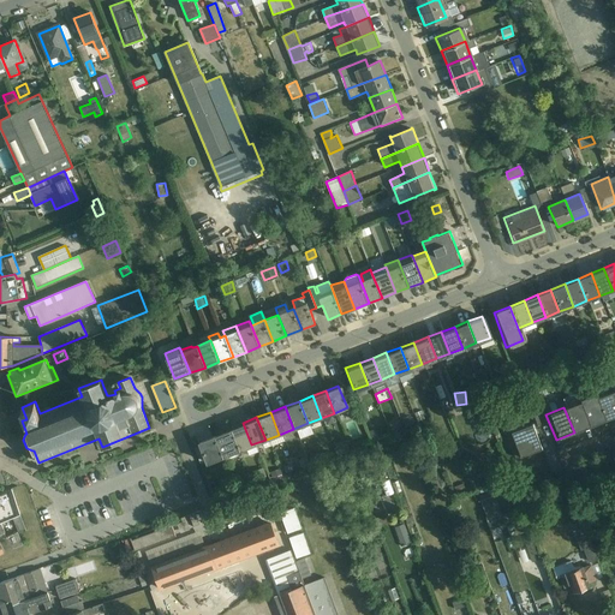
[(251,445),(243,423),(227,429),(236,452),(251,445)]
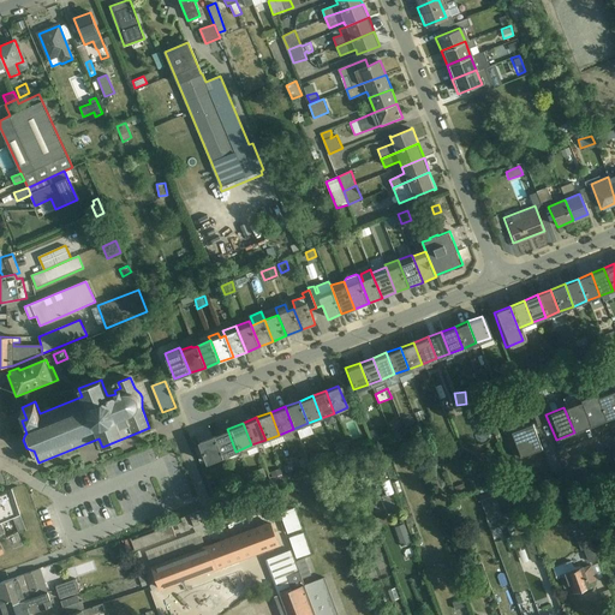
[(220,458),(236,452),(227,429),(212,435),(220,458)]
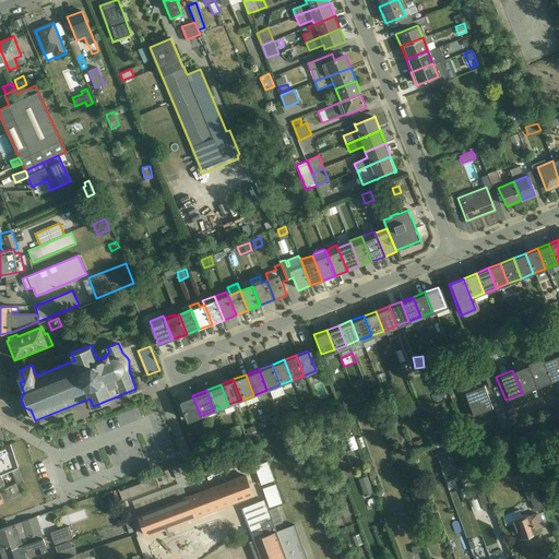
[(200,416),(192,395),(176,402),(185,423),(200,416)]
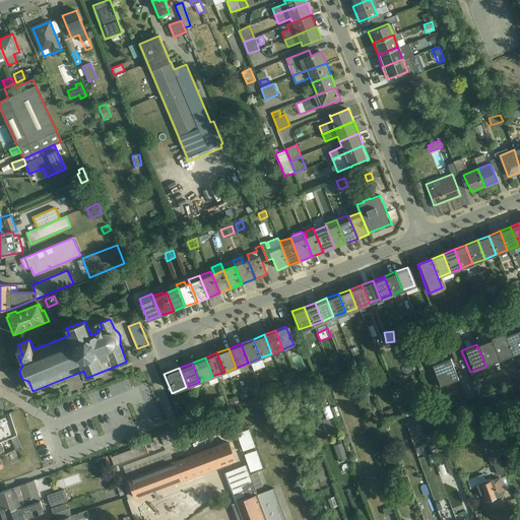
[(0,430),(14,425),(10,413),(0,417),(0,430)]
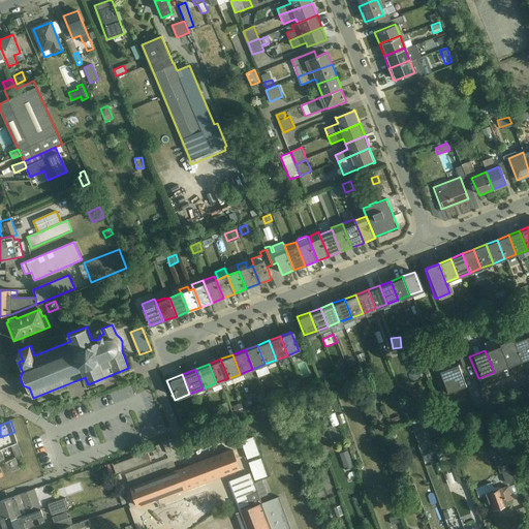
[(411,427),(419,445),(428,442),(419,423),(411,427)]
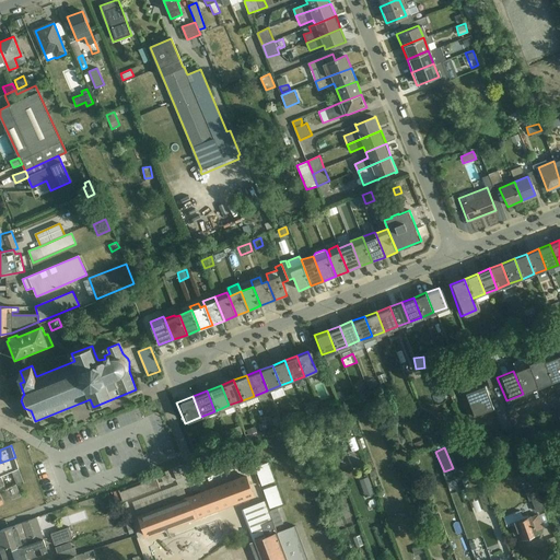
[(0,476),(1,476),(12,471),(19,468),(15,457),(0,463),(0,476)]
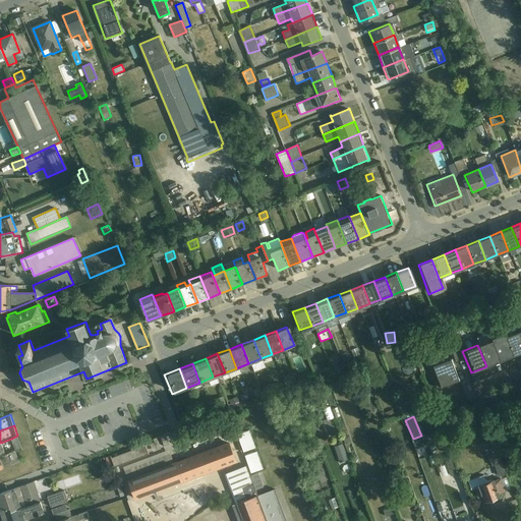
[(237,432),(241,451),(254,449),(250,429),(237,432)]
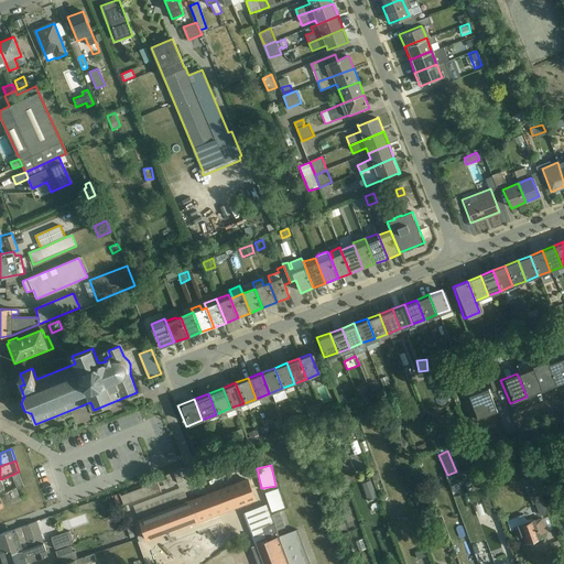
[(23,486),(19,472),(12,475),(17,488),(23,486)]
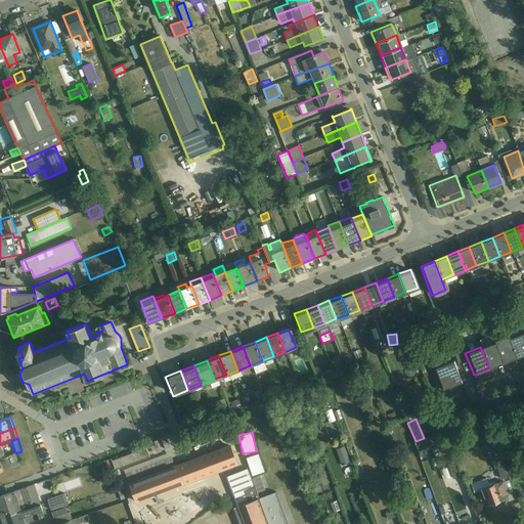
[(345,445),(336,448),(340,466),(350,463),(345,445)]
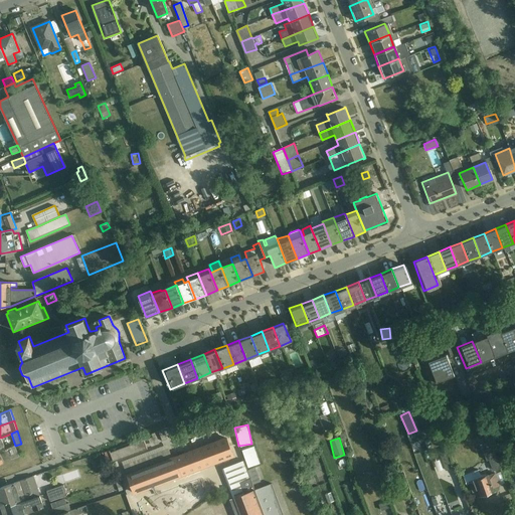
[(168,481),(235,463),(229,442),(126,470),(133,493),(169,483),(168,481)]
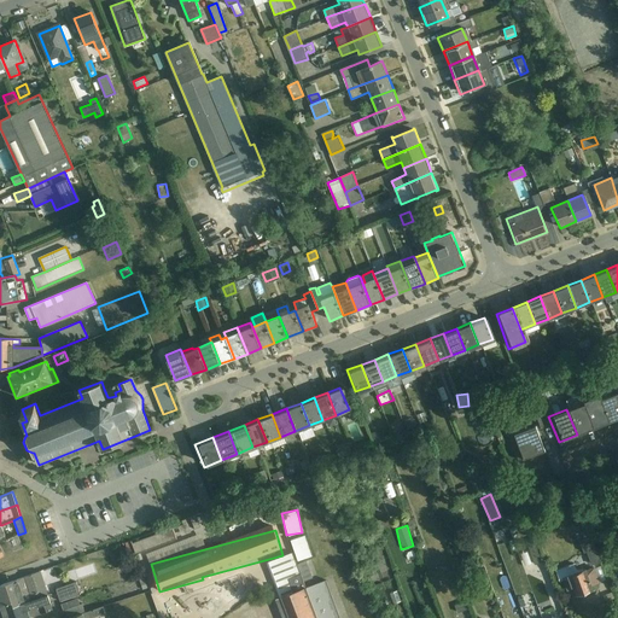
[(493,532),(496,541),(505,538),(501,530),(493,532)]
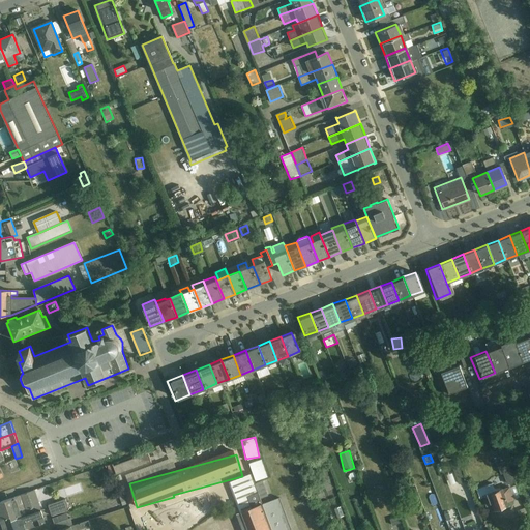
[(261,458),(249,461),(255,480),(267,476),(261,458)]
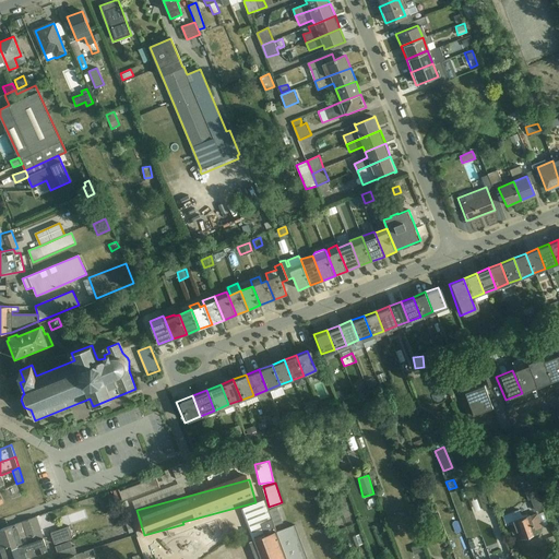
[(542,507),(535,483),(525,486),(532,509),(542,507)]
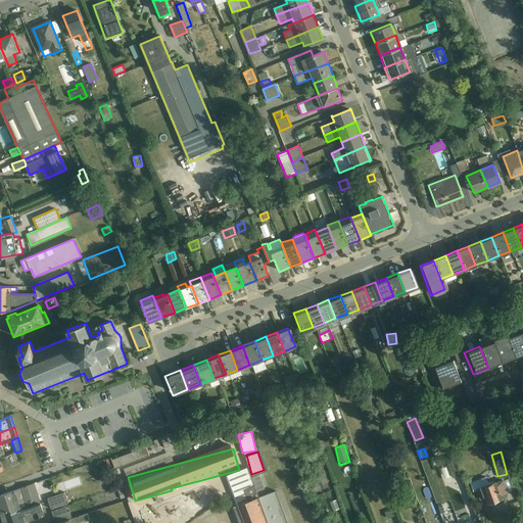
[(0,470),(19,464),(15,453),(6,458),(0,460),(0,470)]
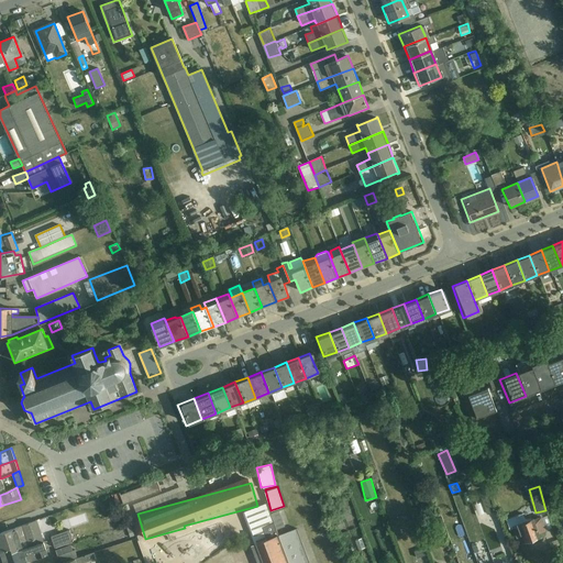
[(142,495),(139,487),(120,494),(123,501),(142,495)]
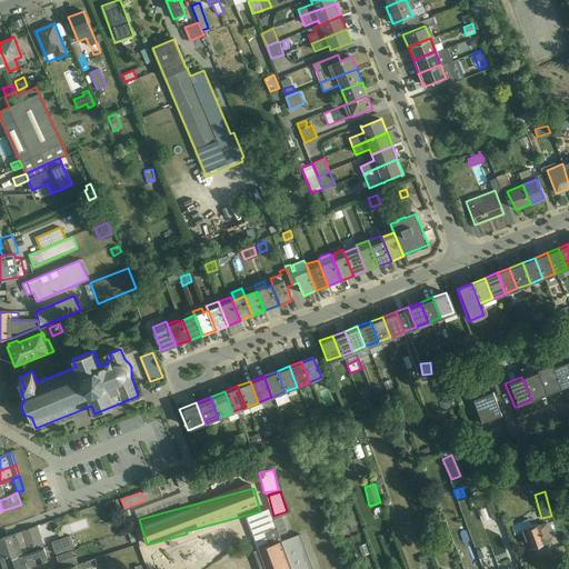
[(493,499),(486,501),(490,518),(498,516),(493,499)]
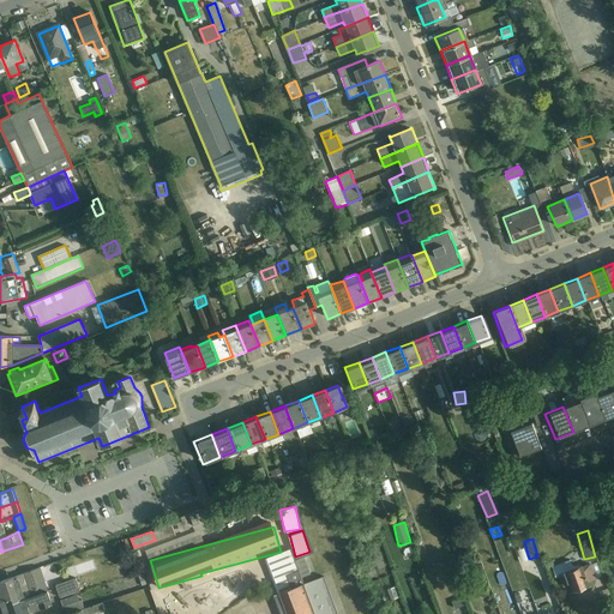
[(272,582),(282,579),(280,572),(295,567),(290,548),(264,555),(272,582)]
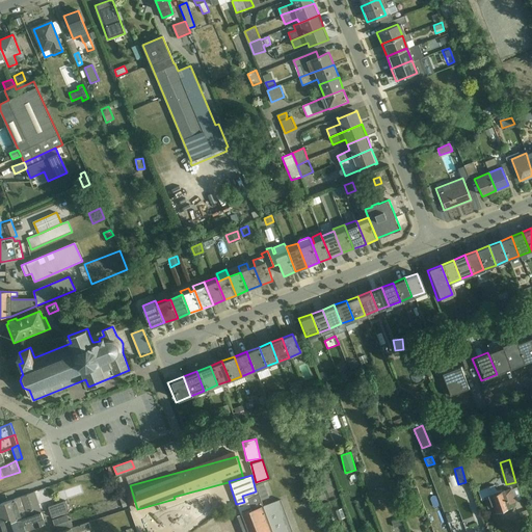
[(495,514),(515,506),(508,486),(487,495),(495,514)]
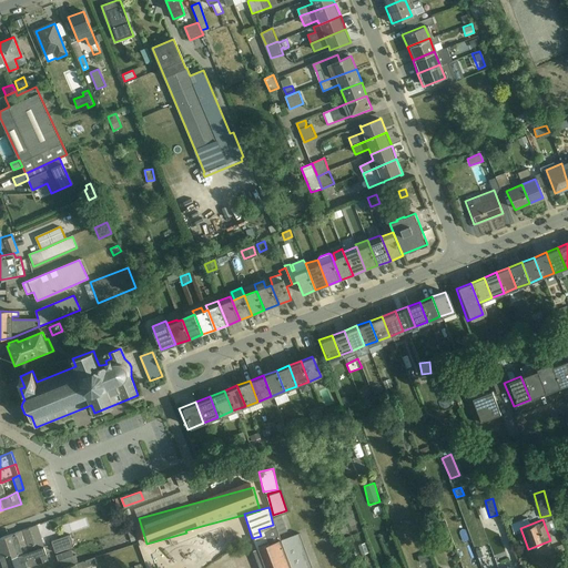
[(312,567),(300,531),(259,545),(266,567),(312,567)]
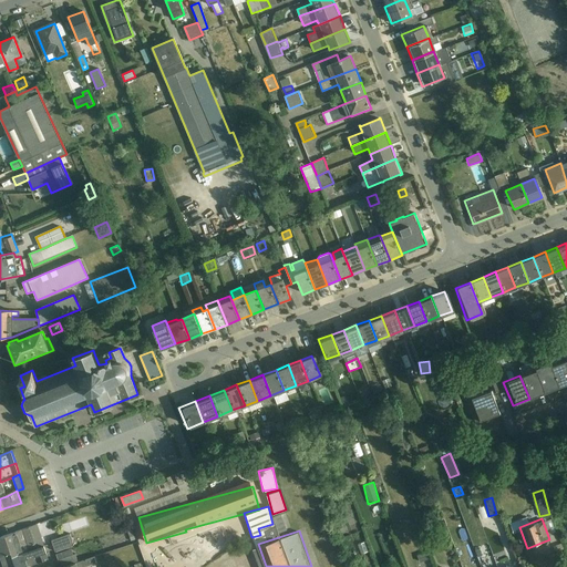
[(0,554),(20,548),(14,533),(0,536),(0,554)]
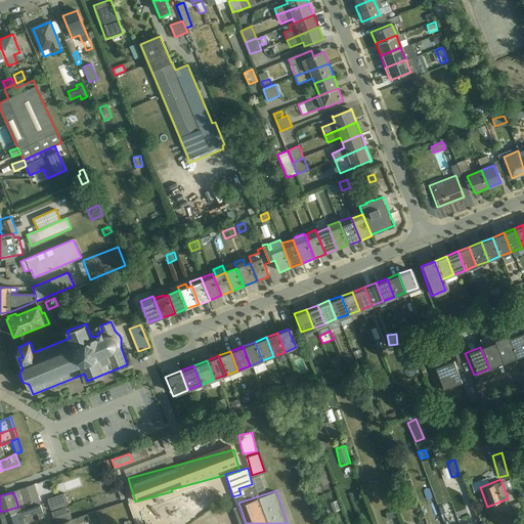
[(47,497),(50,510),(68,505),(64,493),(47,497)]
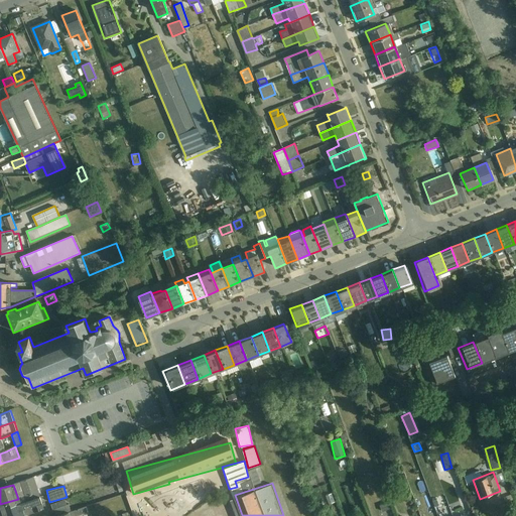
[(332,494),(326,495),(327,504),(334,503),(332,494)]
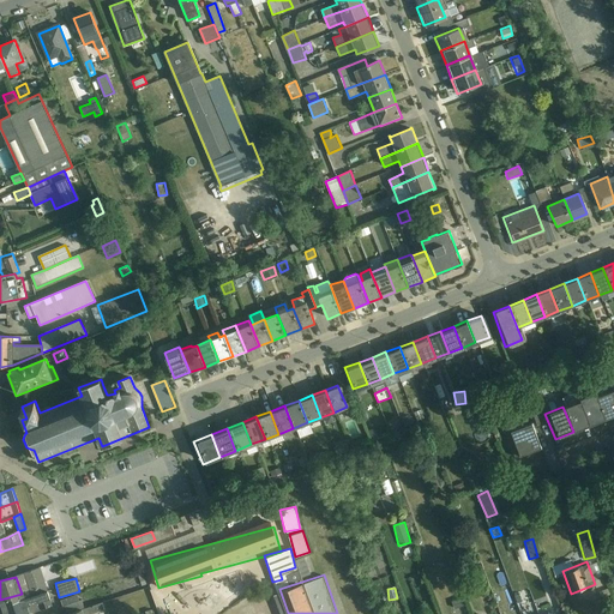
[(59,600),(64,613),(82,606),(78,593),(59,600)]
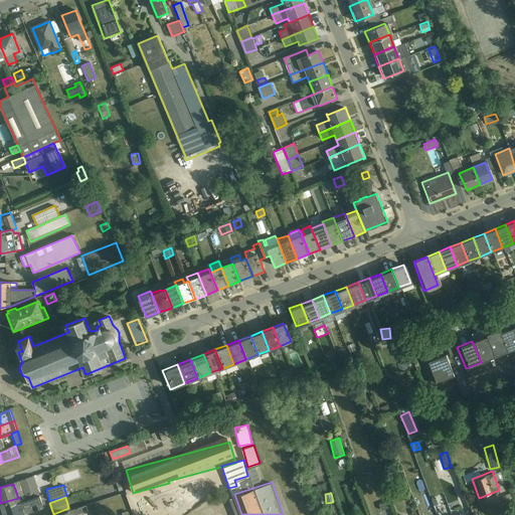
[(0,503),(0,513),(20,507),(18,498),(0,503)]
